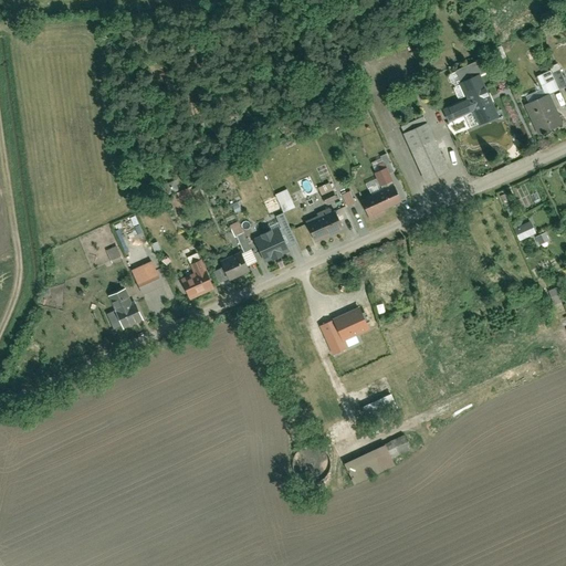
[(465,97),(442,107),(450,124),(472,113),(478,126),(501,116),(482,73),(459,84),(465,97)]
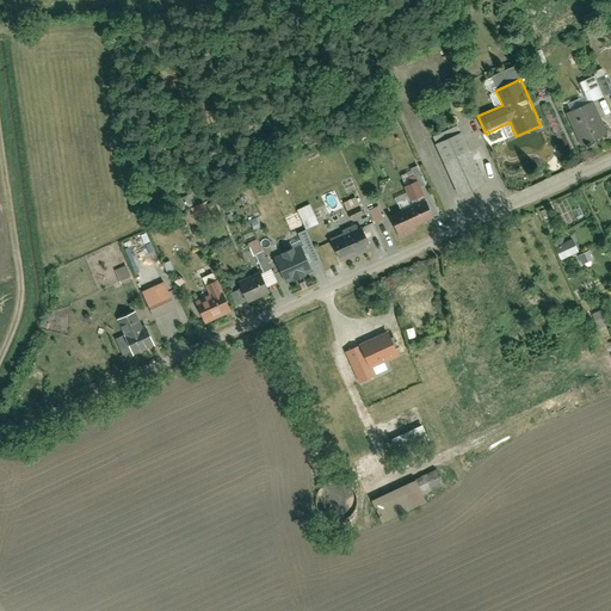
[(566,115),(581,148),(608,135),(592,102),(566,115)]
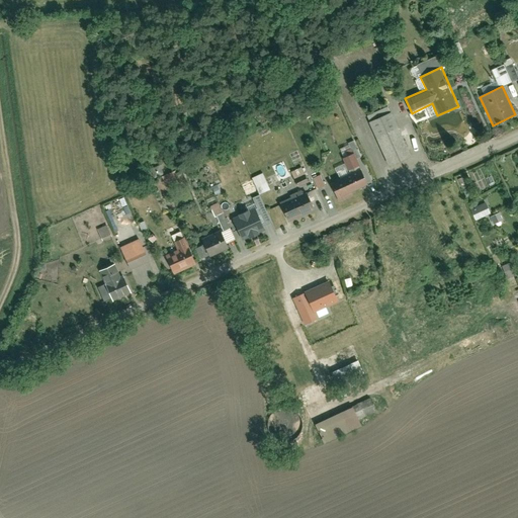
[(365,117),(387,166),(410,156),(387,107),(365,117)]
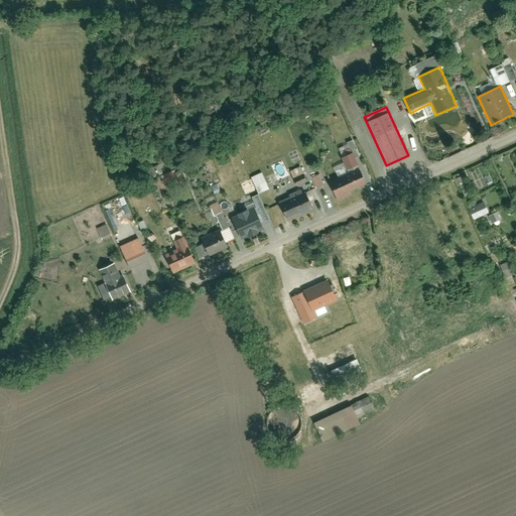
[(355,158),(360,156),(352,140),(344,143),(347,148),(349,147),(355,158)]
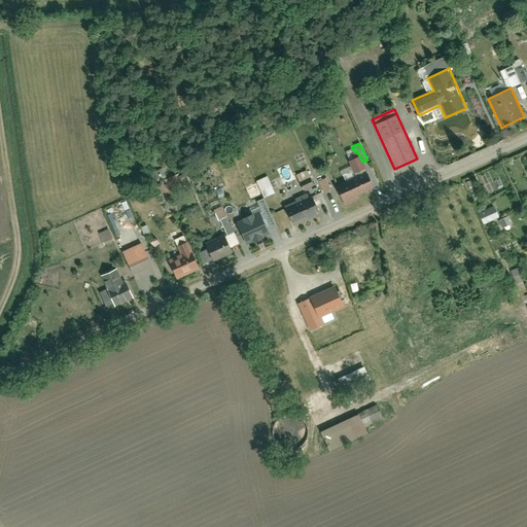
[(353,174),(354,173),(356,177),(336,187),(343,202),(373,187),(363,169),(365,168),(356,151),(351,153),(354,159),(348,162),(353,174)]
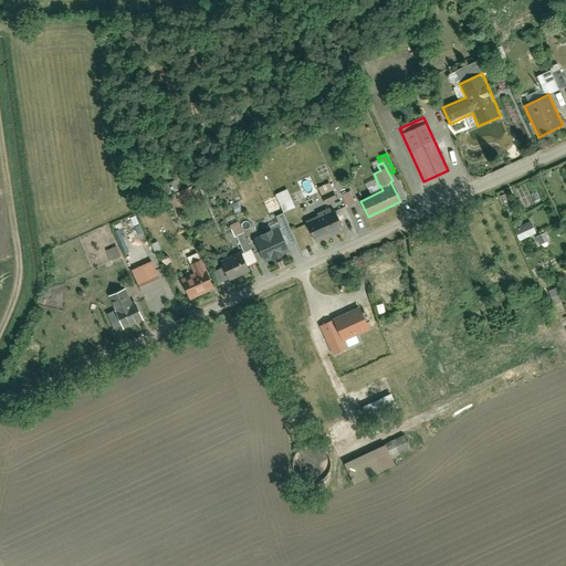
[(174,181),(164,186),(169,196),(178,191),(174,181)]
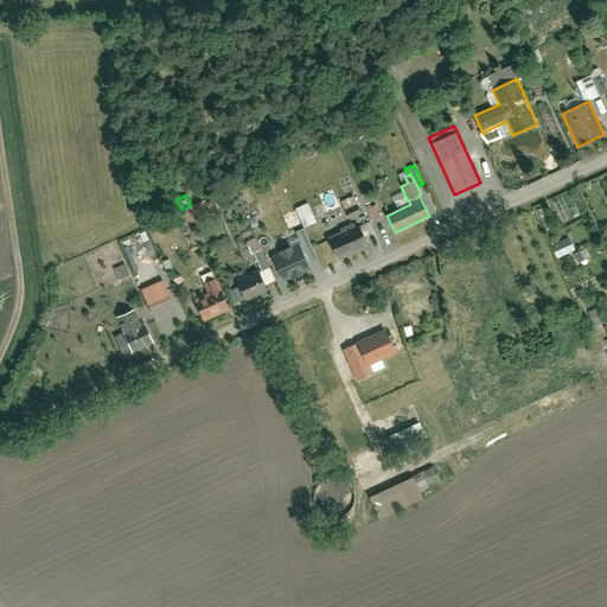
[(350,221),(362,215),(353,196),(340,202),(350,221)]
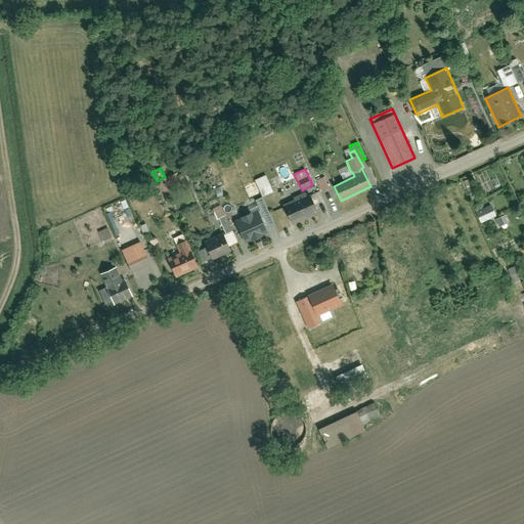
[(174,174),(163,179),(167,186),(177,181),(174,174)]
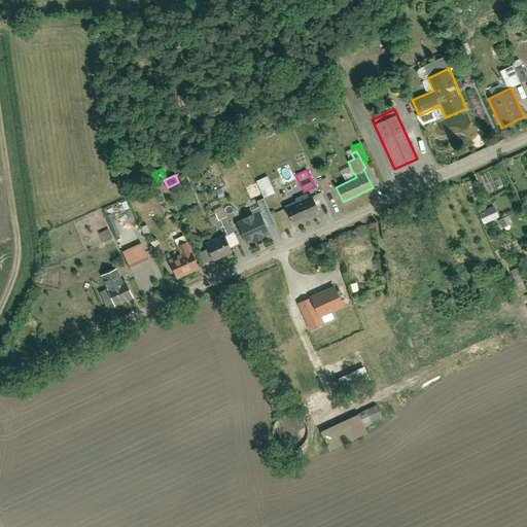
[(264,199),(275,192),(267,177),(255,182),(264,199)]
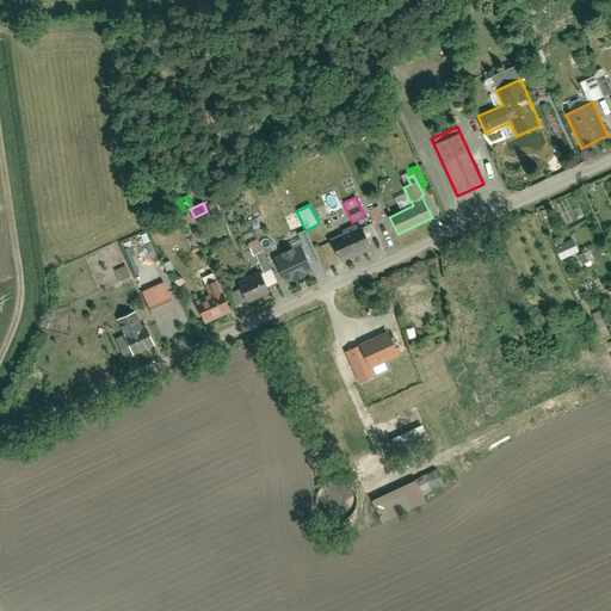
[(375,224),(383,220),(377,207),(369,211),(375,224)]
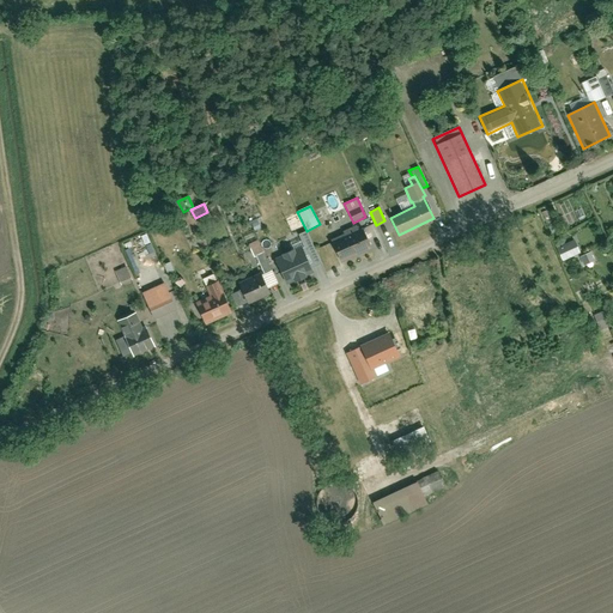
[(254,231),(261,229),(256,219),(249,222),(254,231)]
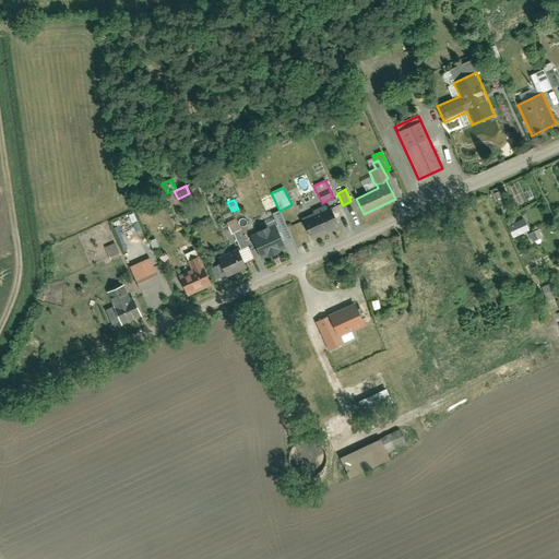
[(330,209),(302,222),(309,236),(336,223),(330,209)]
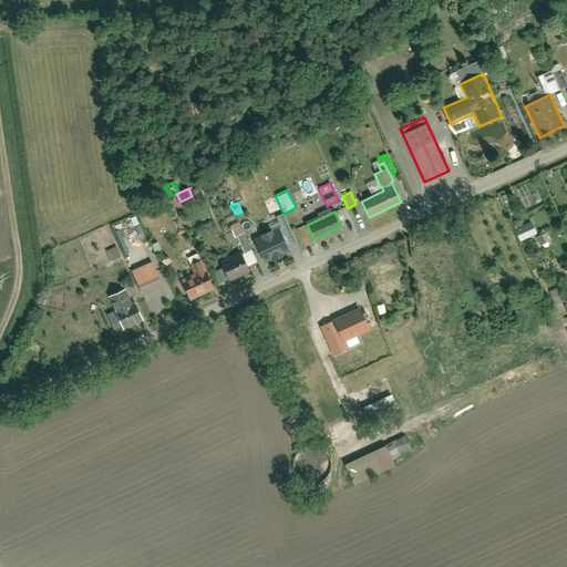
[(289,248),(298,244),(284,215),(276,218),(289,248)]
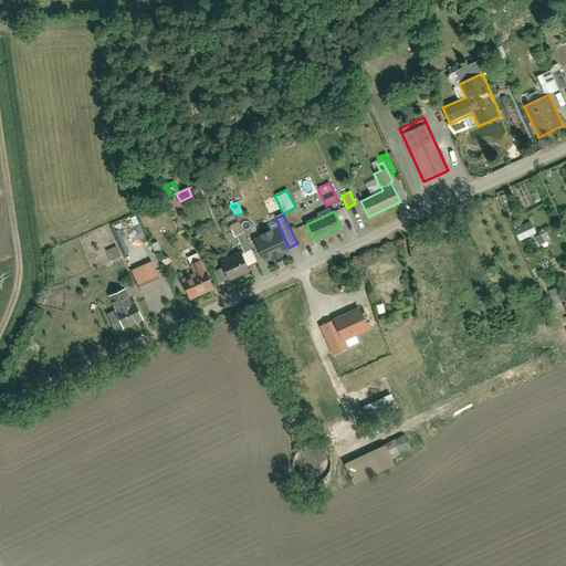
[(530,222),(513,230),(520,241),(535,233),(530,222)]
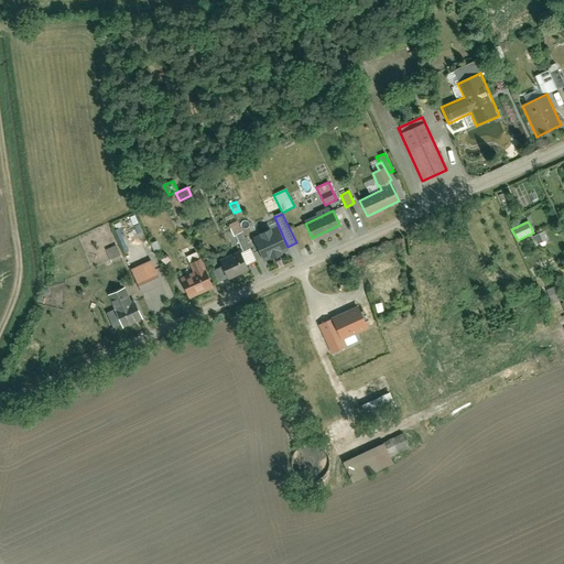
[(251,238),(262,261),(288,250),(277,227),(251,238)]
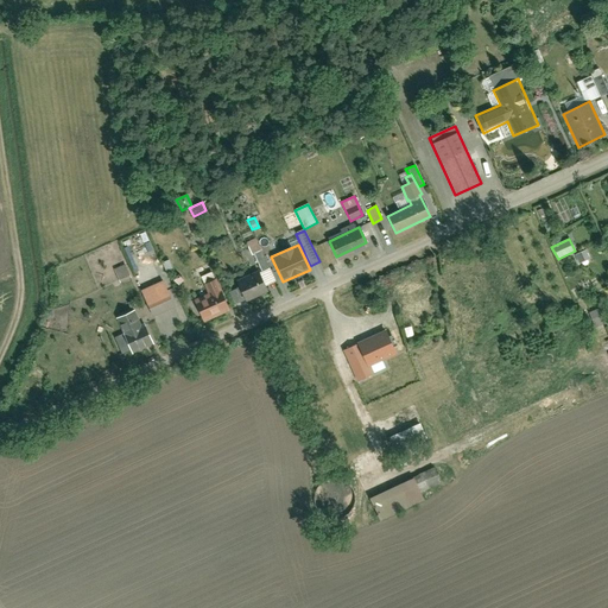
[(261,272),(268,268),(260,251),(253,254),(261,272)]
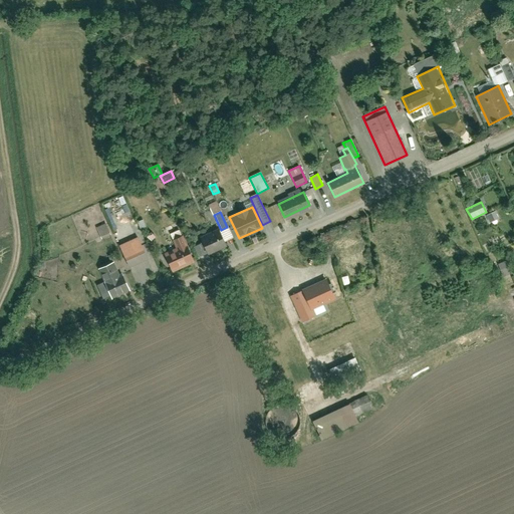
[(495,212),(486,216),(489,223),(498,219),(495,212)]
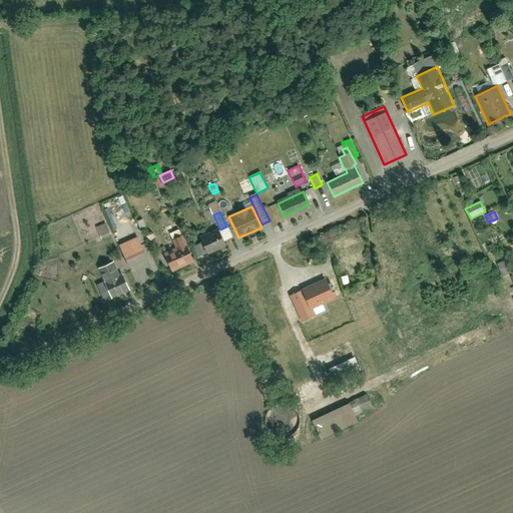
[(127,215),(132,225),(136,222),(132,212),(127,215)]
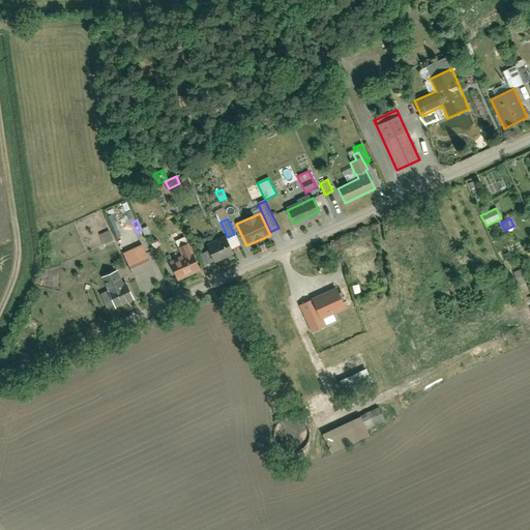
[(139,243),(152,238),(147,228),(141,230),(137,233),(135,233),(139,243)]
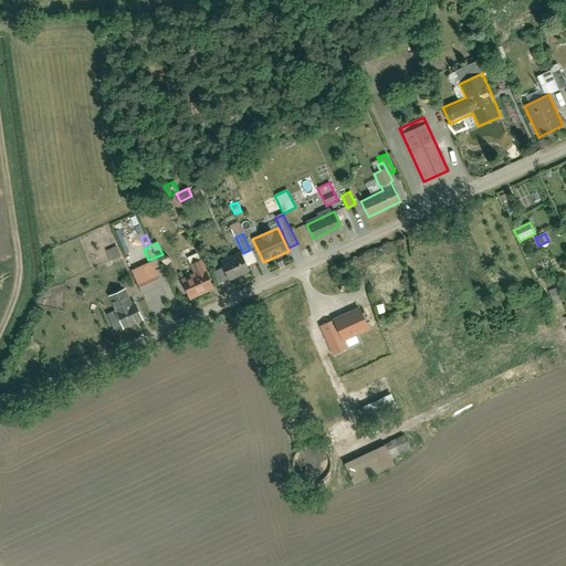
[(112,263),(123,259),(117,245),(106,250),(112,263)]
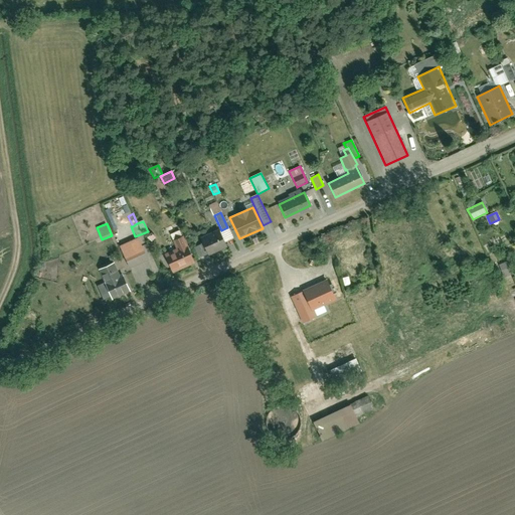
[(221,230),(219,231),(225,242),(233,238),(227,227),(221,230)]
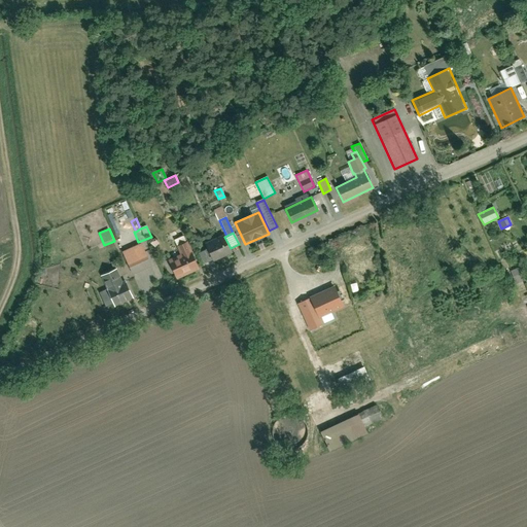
[(223,235),(205,244),(214,262),(233,253),(231,248),(224,237),(223,235)]
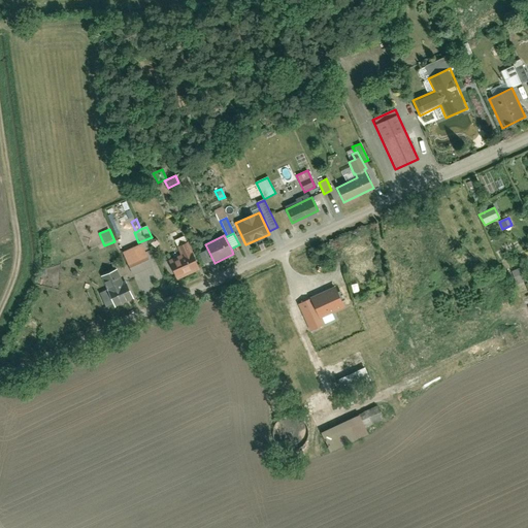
[(176,279),(199,269),(184,236),(173,241),(179,255),(168,261),(176,279)]
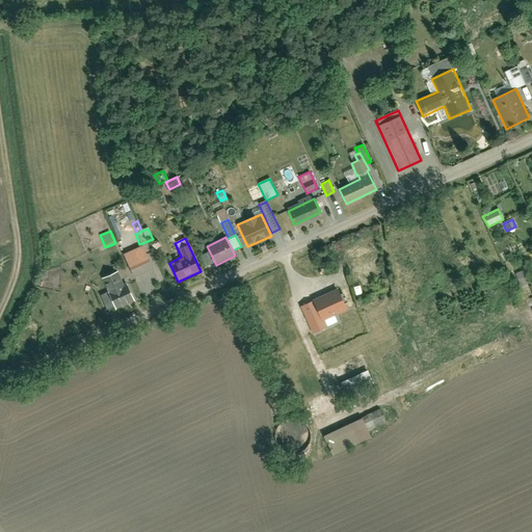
[(145,254),(127,263),(134,277),(153,269),(145,254)]
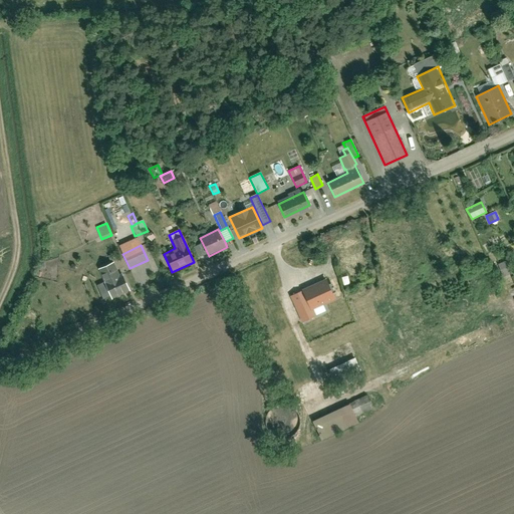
[(503,276),(511,273),(506,261),(498,265),(503,276)]
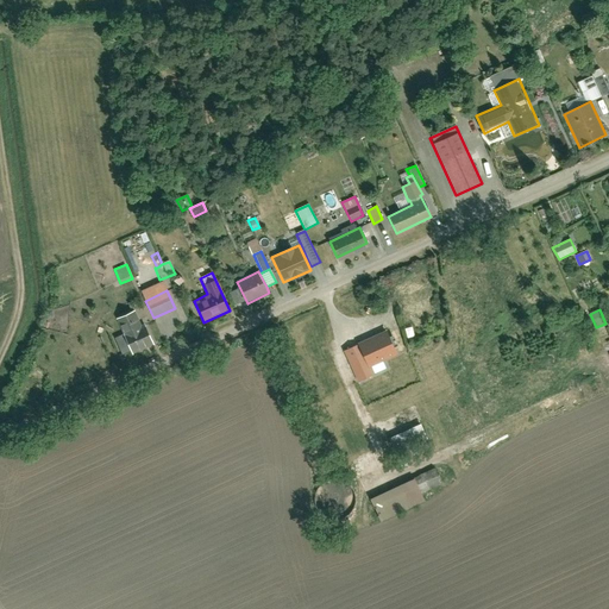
[(115,320),(131,353),(154,343),(145,325),(142,327),(135,312),(115,320)]
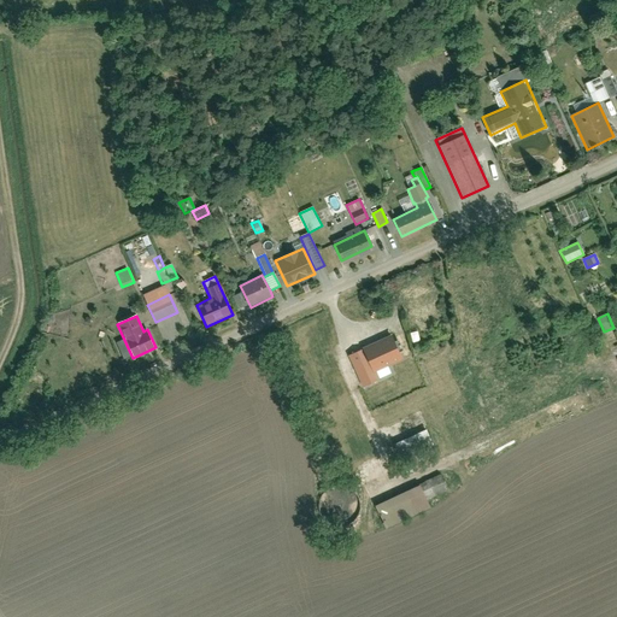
[(383,425),(424,407),(423,403),(462,386),(450,360),(411,378),(392,336),(351,354),(383,425)]
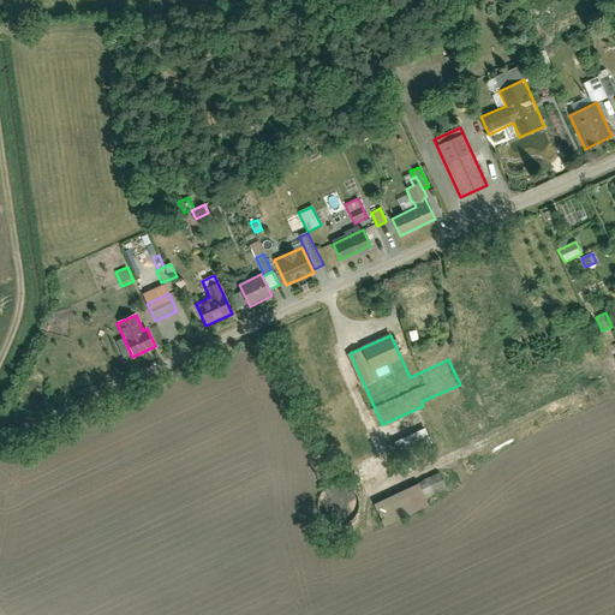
[(424,428),(392,443),(400,460),(433,445),(424,428)]
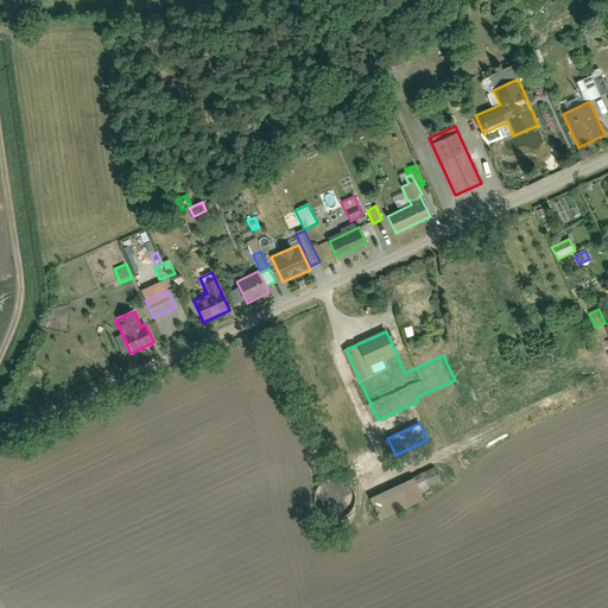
[(453,458),(415,477),(422,492),(460,473),(453,458)]
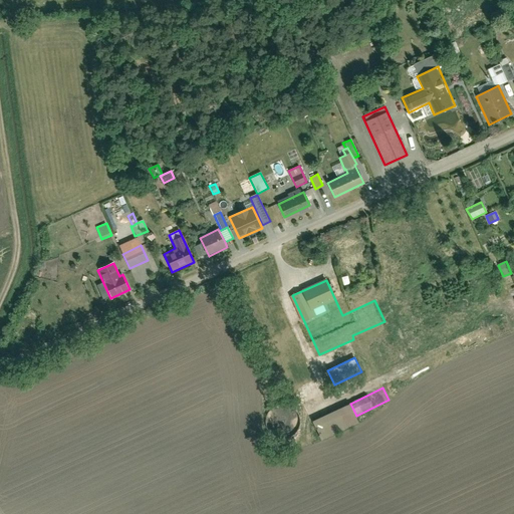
[(277,439),(284,440),(289,439),(295,435),(298,431),(300,425),(300,419),(297,413),(293,409),(288,406),(282,405),(276,406),(271,410),(267,415),(265,420),(266,426),(268,432),(272,436),(277,439)]
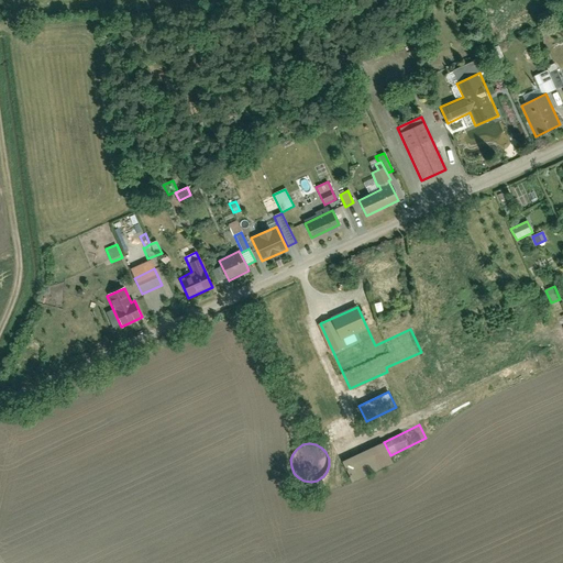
[(383,443),(342,462),(351,481),(392,462),(383,443)]
